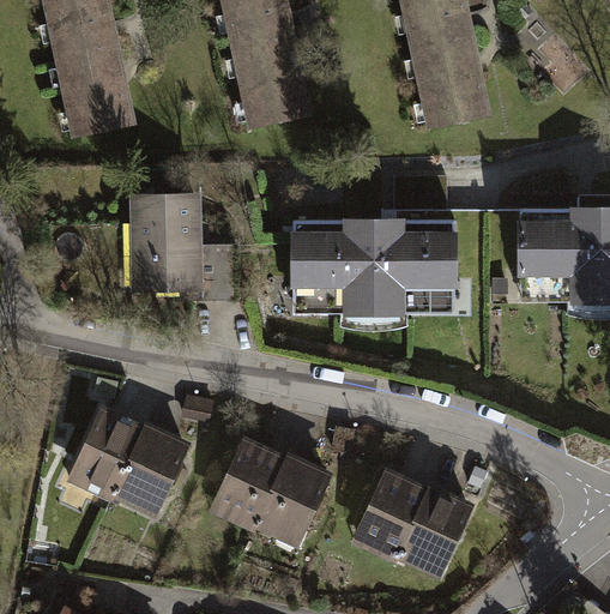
[(42,0),(68,136),(130,125),(104,0),(42,0)]
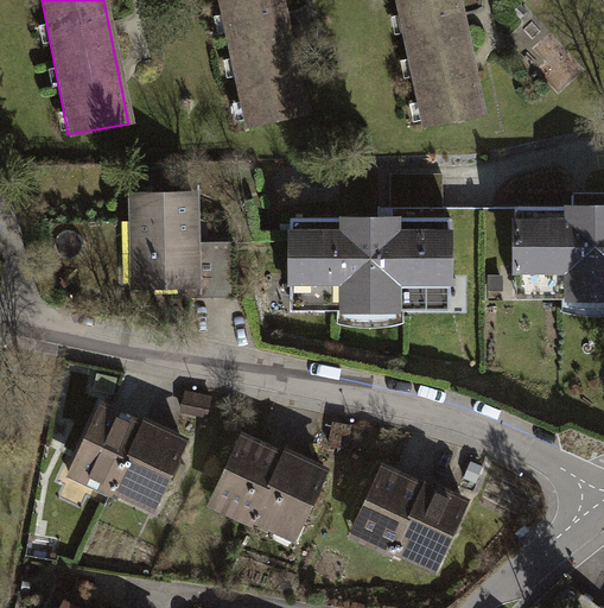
[(220,0),(246,128),(305,116),(281,0),(220,0)]
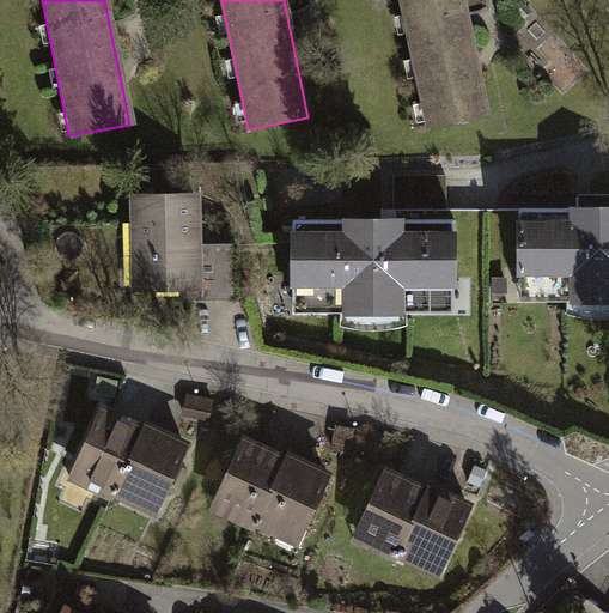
[(397,0),(424,131),(483,119),(460,0),(397,0)]
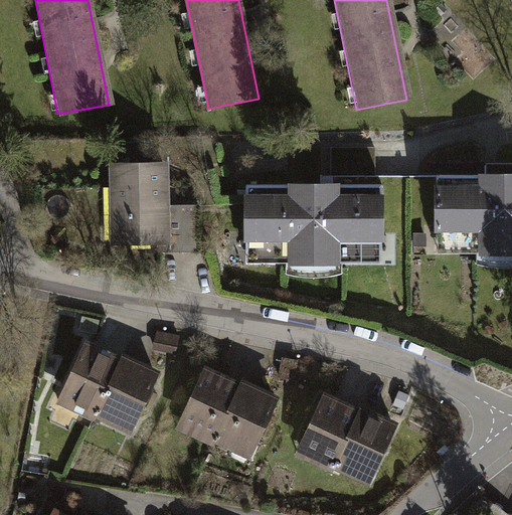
[(111,167),(113,237),(163,236),(162,166),(111,167)]
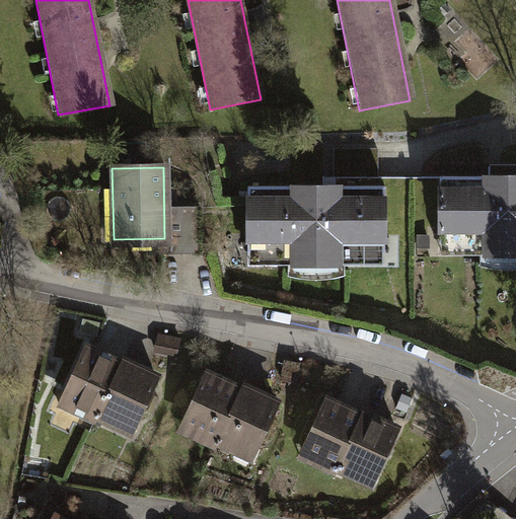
[(515,169),(477,170),(477,175),(437,175),(437,254),(476,254),(476,263),(491,265),(505,267),(515,265),(515,169)]
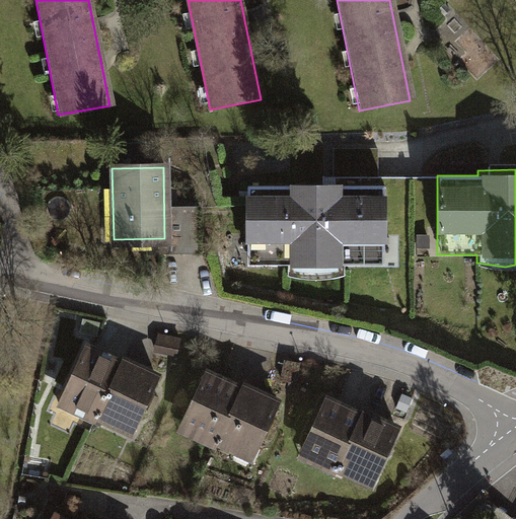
[(343,253),(382,252),(382,186),(246,186),(246,253),(286,253),(286,262),(300,265),(312,265),(328,264),(343,261),(343,253)]
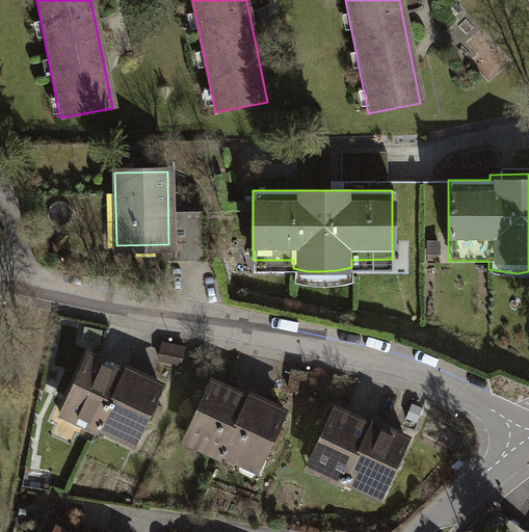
[(202,212),(181,212),(182,260),(203,260),(202,212)]
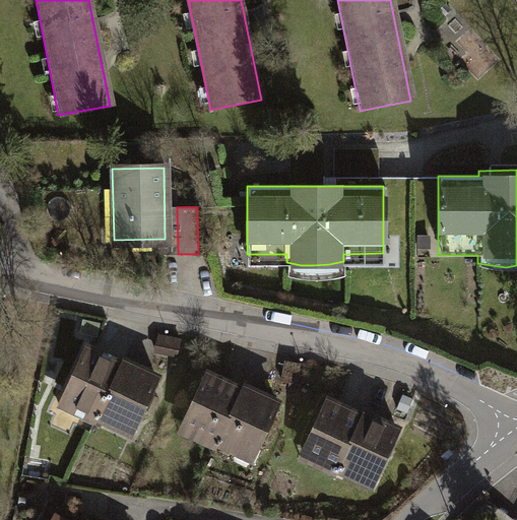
[(95,420),(128,437),(159,375),(124,356),(122,361),(83,341),(53,405),(93,426),(95,420)]
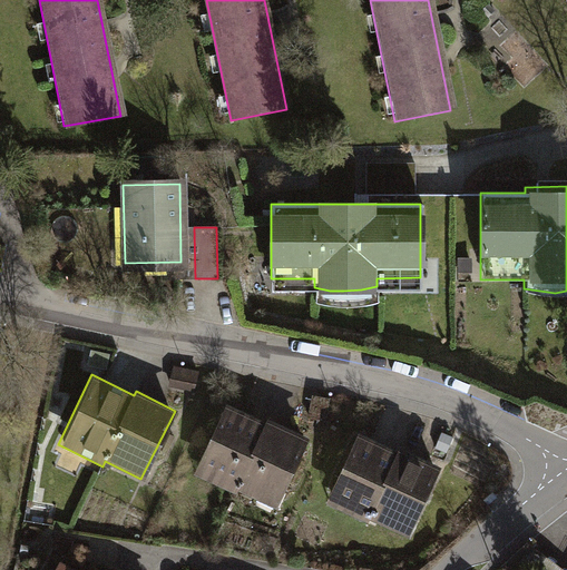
[(270,416),(266,423),(225,403),(191,475),(235,497),(238,489),(274,507),(310,438),(270,416)]
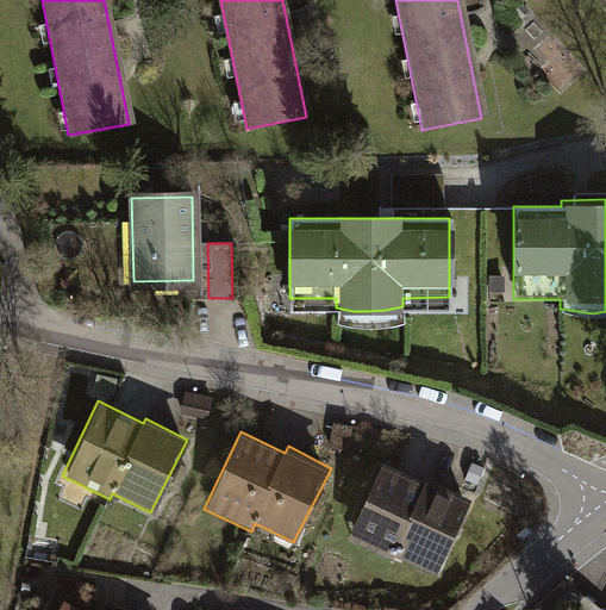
[(394,560),(437,580),(474,504),(429,483),(426,489),(382,467),(345,542),(393,565),(394,560)]
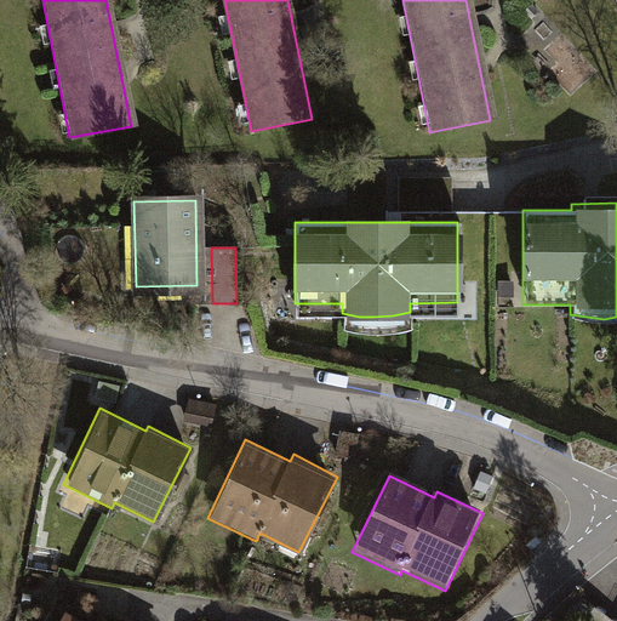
[(611,620),(571,591),(541,620),(611,620)]
